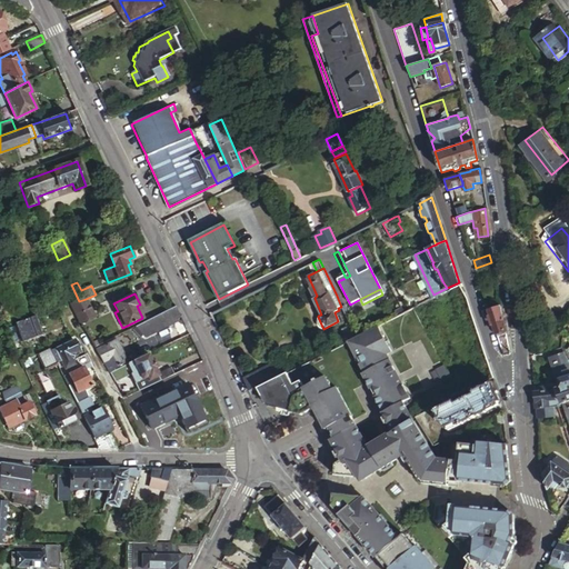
[(79,301),(71,305),(80,322),(95,317),(86,299),(79,301)]
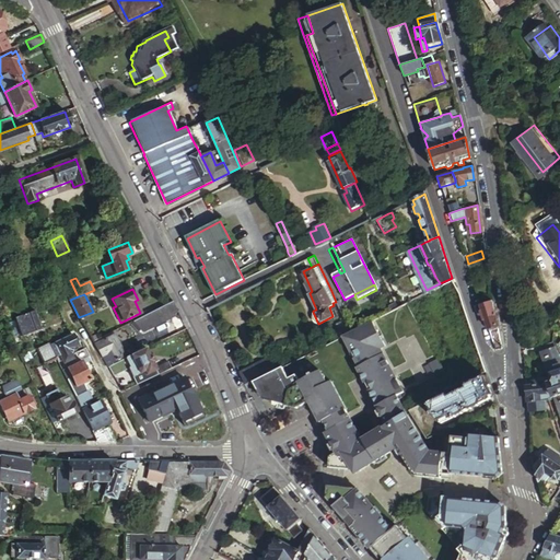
[(490,301),(480,305),(489,330),(497,328),(494,318),(490,301)]
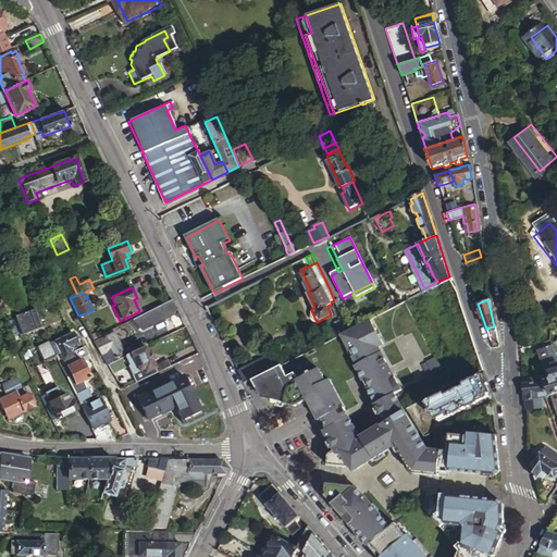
[(176,310),(172,300),(168,302),(172,312),(176,310)]
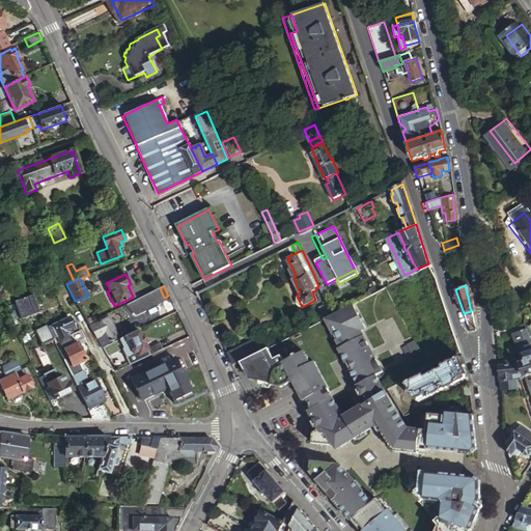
[(164,298),(160,288),(137,299),(145,310),(166,300),(164,298)]
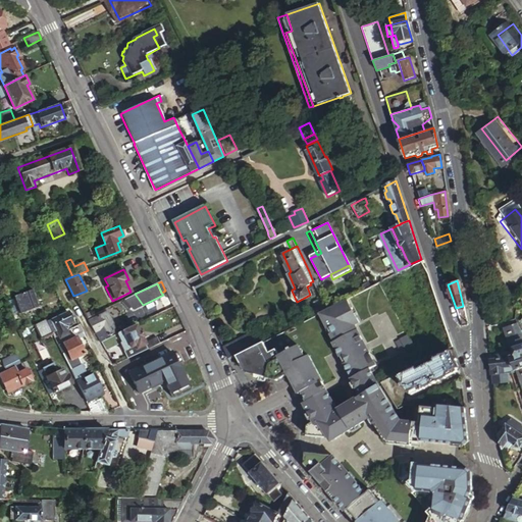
[(39,308),(32,292),(13,300),(21,316),(39,308)]
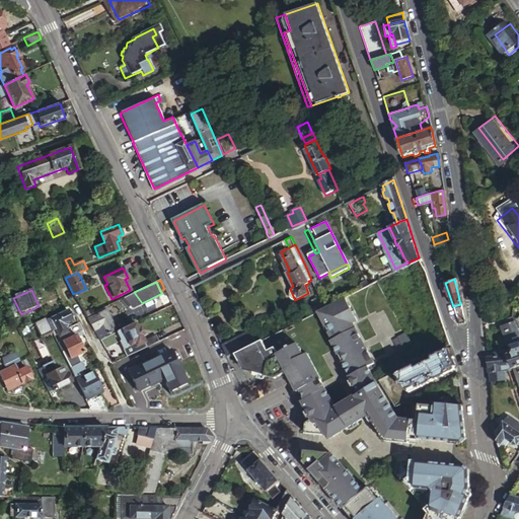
[(134,292),(112,303),(115,311),(120,308),(122,312),(133,306),(133,307),(142,303),(134,292)]
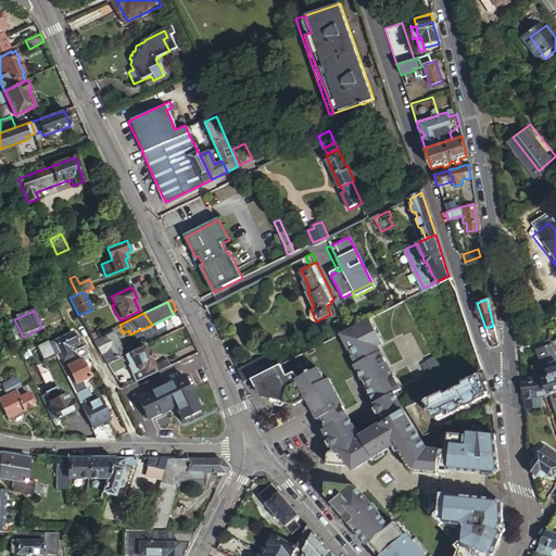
[(341,331),(343,330),(342,328),(343,328),(345,325),(345,324),(342,317),(335,321),(338,327),(333,329),(337,333),(341,331)]
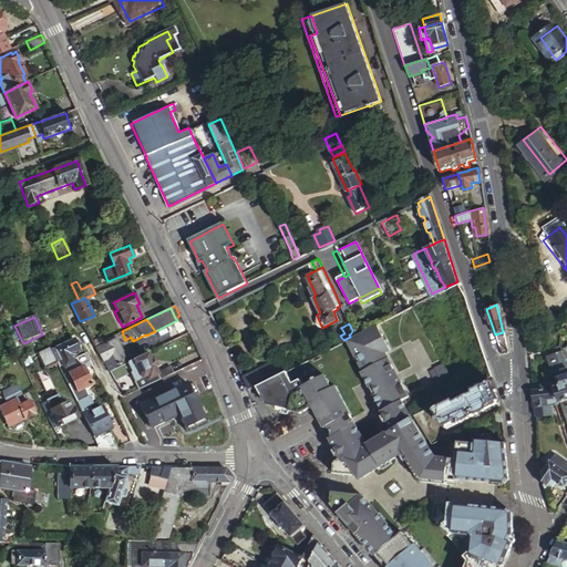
[(350,337),(348,338),(354,351),(363,369),(361,370),(369,385),(373,384),(378,391),(374,393),(382,409),(401,399),(409,394),(397,371),(384,350),(390,348),(377,323),(350,337)]
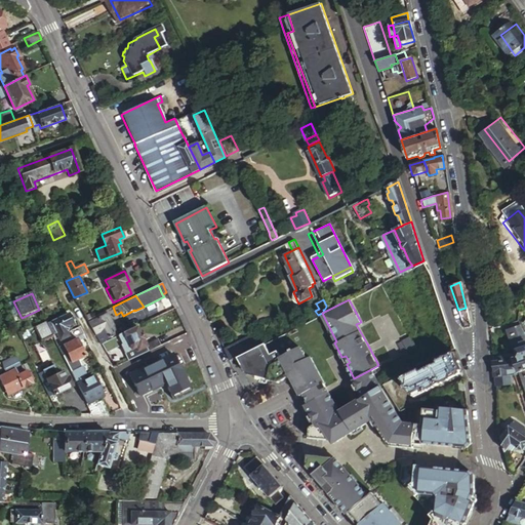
[(466,308),(458,310),(465,328),(470,326),(466,308)]
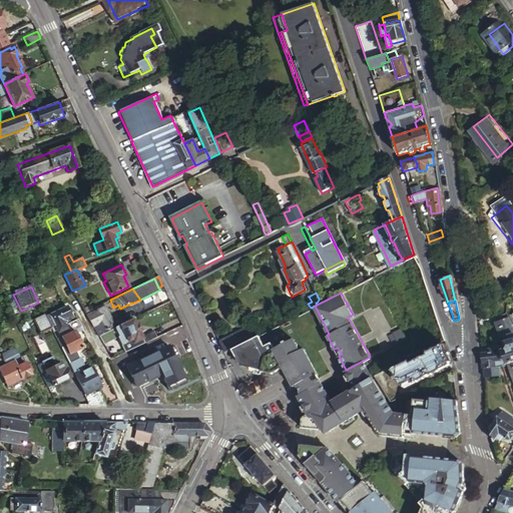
[(44,315),(50,326),(51,327),(55,326),(58,333),(67,330),(65,326),(64,324),(66,320),(72,317),(67,305),(44,315)]
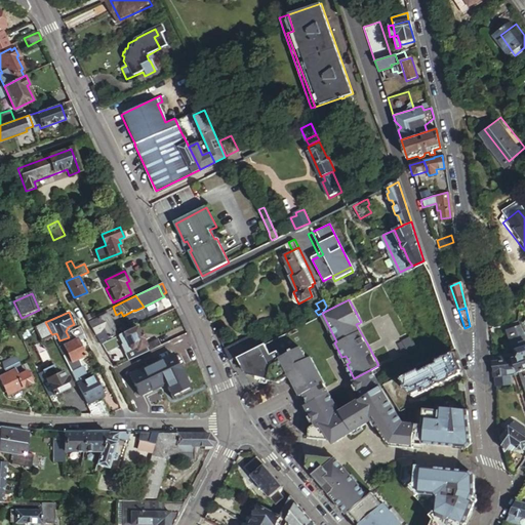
[(107,314),(88,322),(92,330),(101,345),(116,336),(117,336),(107,314)]
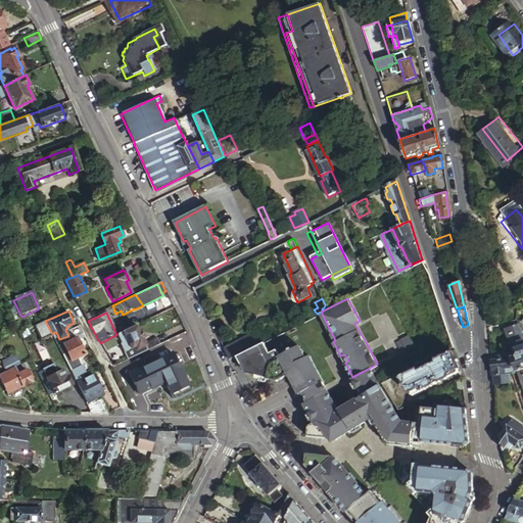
[(45,321),(44,319),(34,324),(40,338),(51,332),(45,321)]
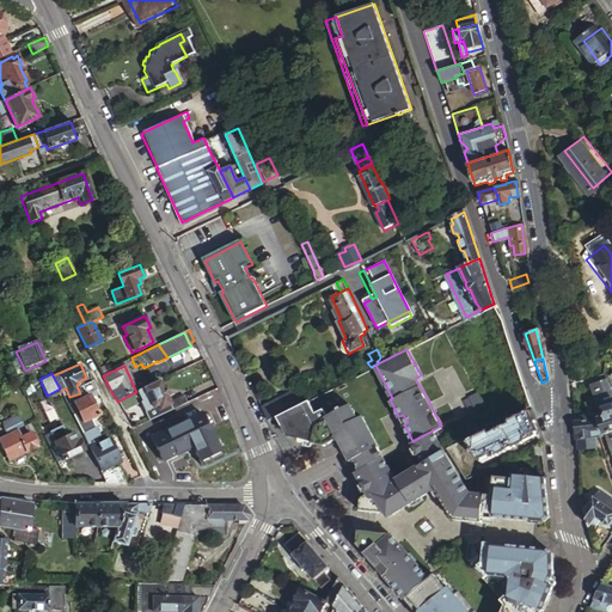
[(611,395),(605,379),(591,385),(599,410),(601,409),(603,414),(600,417),(599,417),(605,433),(611,430),(611,395)]
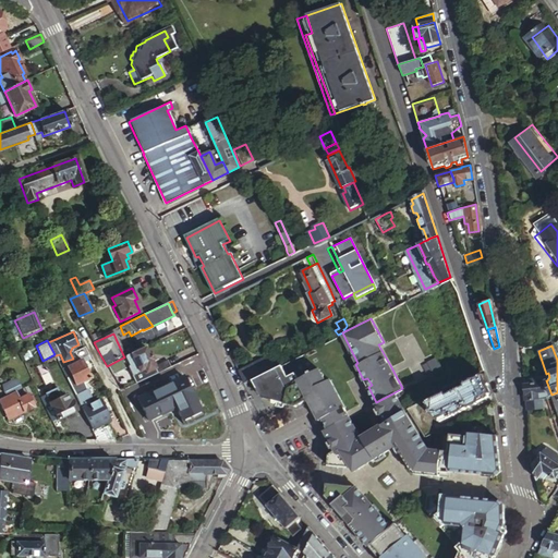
[(315,347),(304,352),(306,356),(316,350),(315,347)]
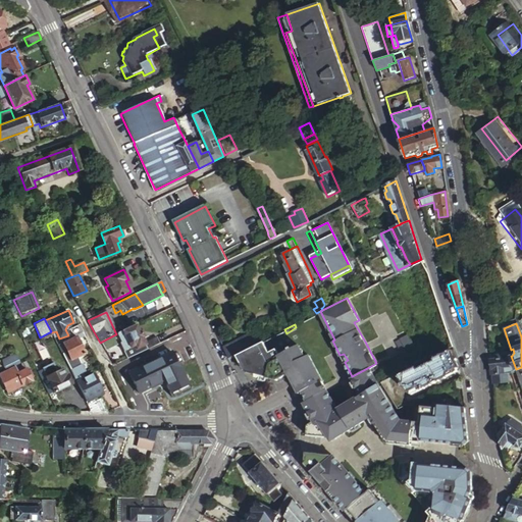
[(70,340),(76,336),(84,332),(80,325),(66,331),(68,335),(70,340)]
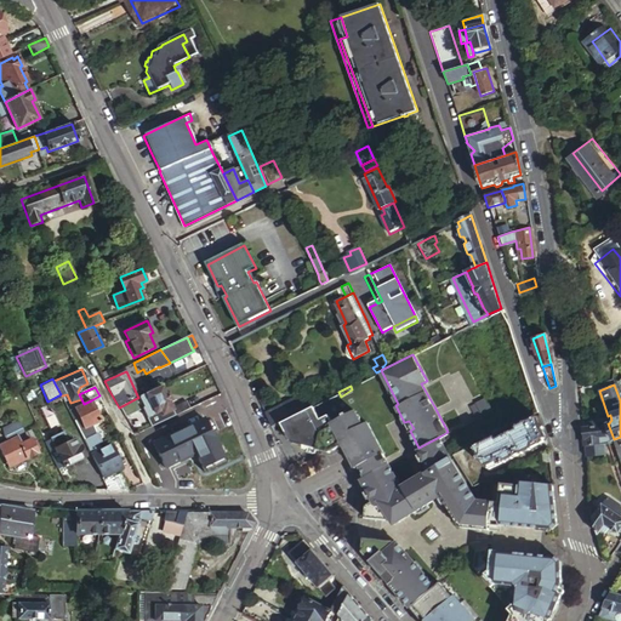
[(160,387),(138,398),(137,398),(140,404),(138,404),(151,428),(189,410),(186,403),(171,409),(167,402),(170,400),(166,394),(164,394),(160,387)]
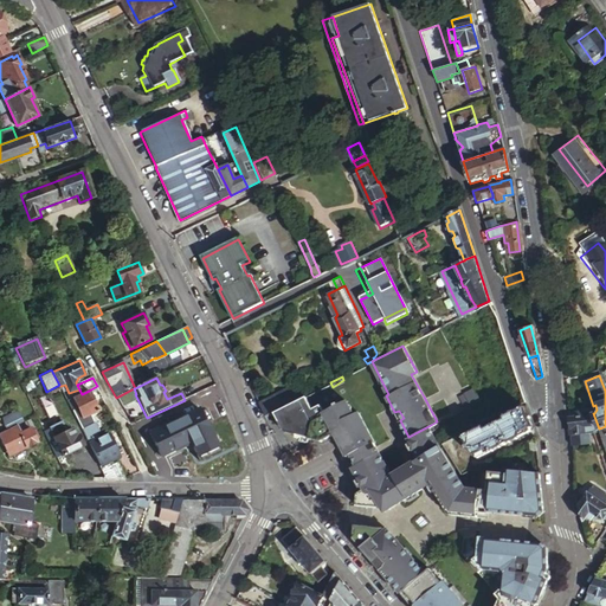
[(30,379),(21,382),(26,391),(33,387),(30,379)]
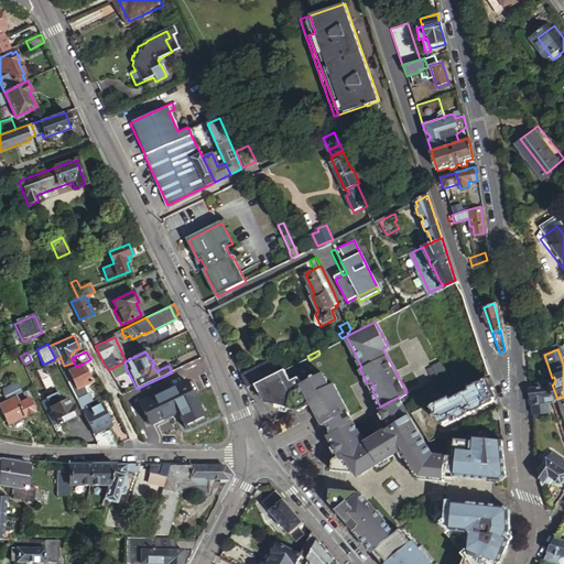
[(240,375),(247,388),(256,383),(279,371),(272,359),(240,375)]
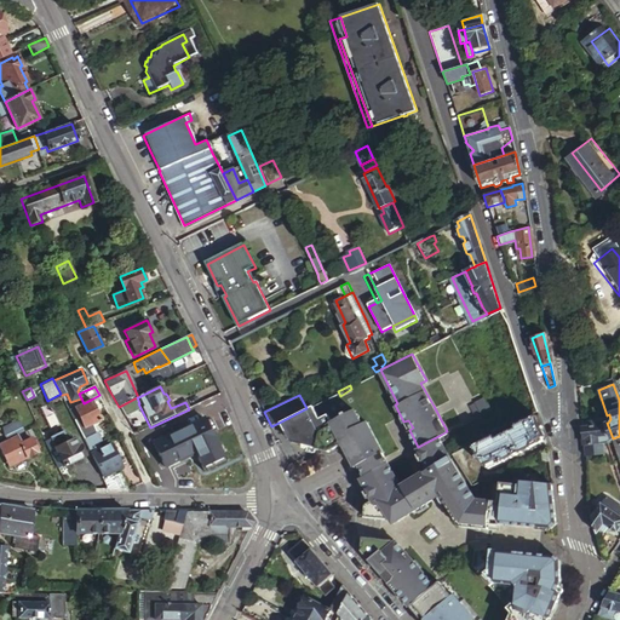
[(84,403),(69,411),(73,419),(80,415),(86,429),(102,420),(91,400),(84,403)]
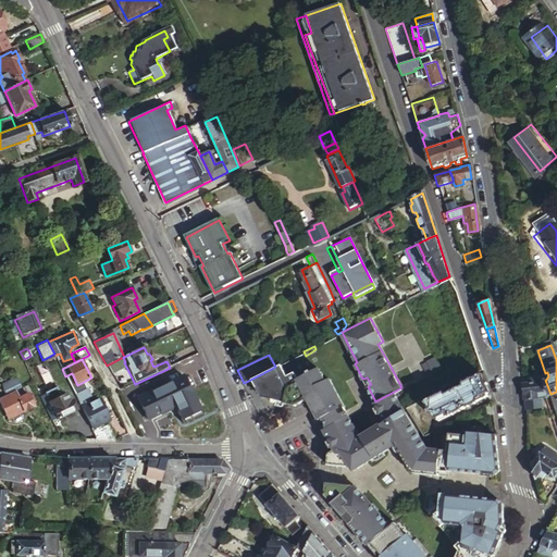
[(428,373),(433,370),(426,359),(421,362),(428,373)]
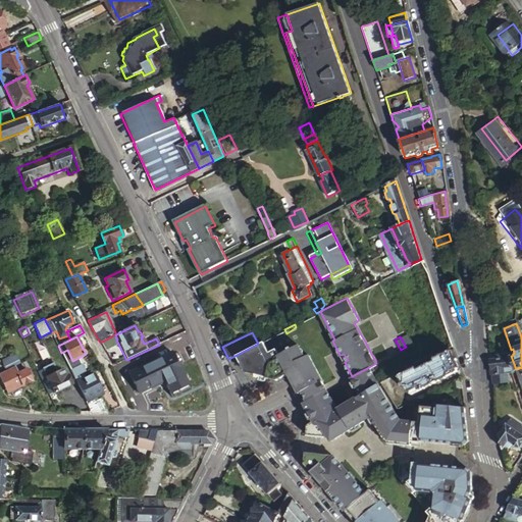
[(269,351),(264,341),(258,344),(237,355),(246,371),(276,380),(277,380),(283,376),(290,373),(297,387),(299,390),(300,392),(303,389),(309,401),(327,390),(322,380),(323,379),(321,377),(309,354),(305,356),(298,345),(292,348),(291,347),(288,348),(289,350),(279,354),(275,348),(269,351)]
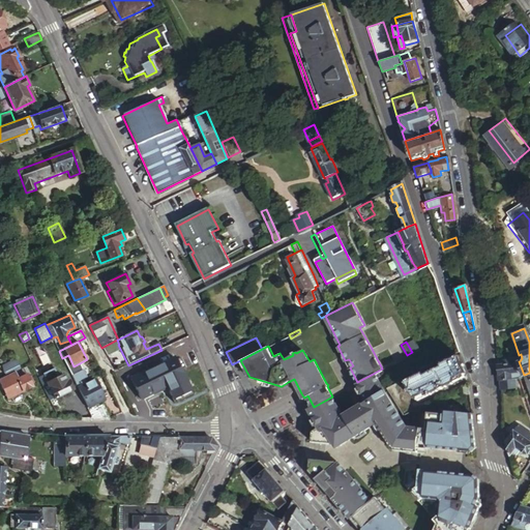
[(464,364),(461,355),(440,365),(441,366),(424,375),(423,373),(406,382),(415,400),(424,395),(429,396),(452,385),(452,384),(454,380),(466,375),(463,367),(464,364)]
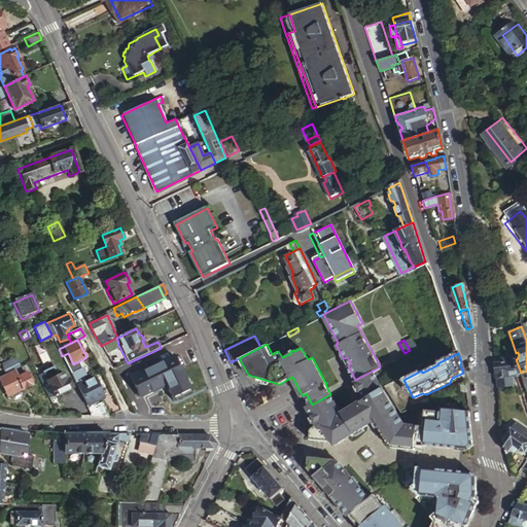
[(186,376),(176,355),(128,378),(138,398),(186,376)]
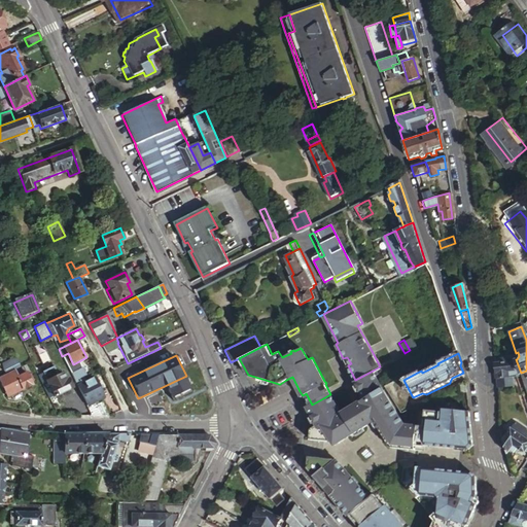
[(8,373),(21,366),(15,357),(0,364),(0,366),(4,375),(8,373)]
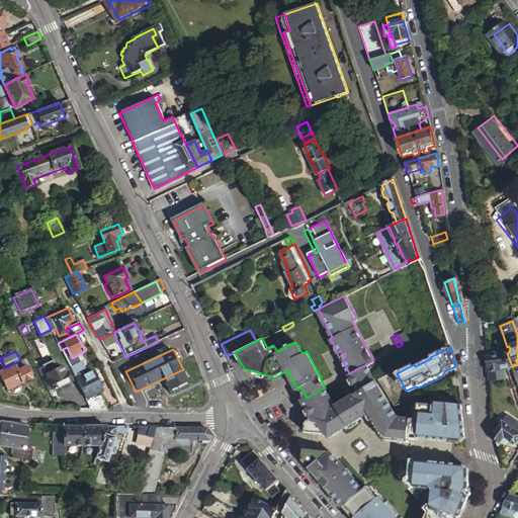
[(490,357),(486,357),(488,372),(502,369),(507,368),(512,366),(507,353),(500,354),(499,354),(498,352),(496,352),(494,352),(491,354),(490,357)]
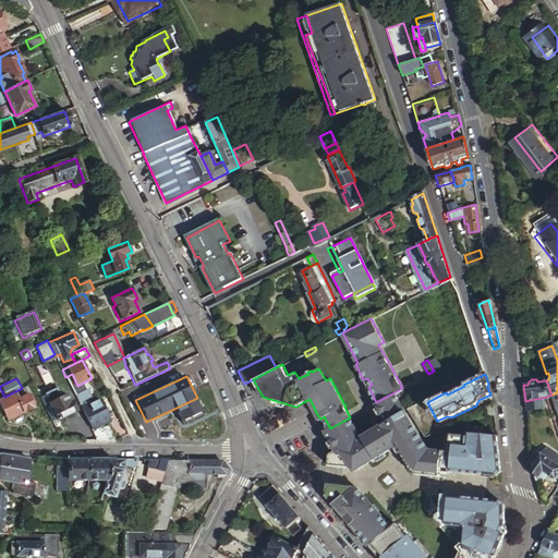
[(46,395),(40,397),(47,411),(49,414),(52,413),(57,422),(76,412),(69,395),(61,398),(56,387),(45,392),(46,395)]
